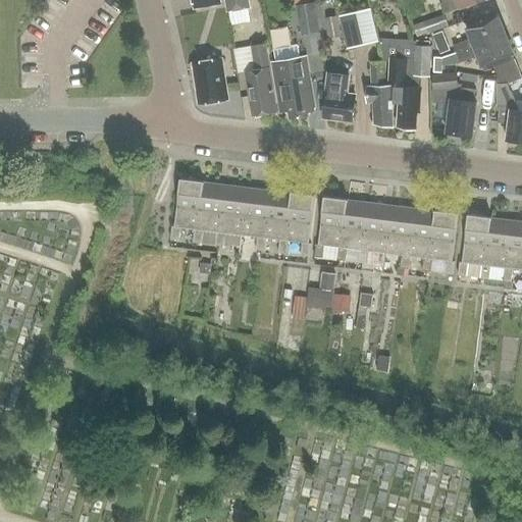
[(254,10),(251,0),(228,0),(231,14),(254,10)]
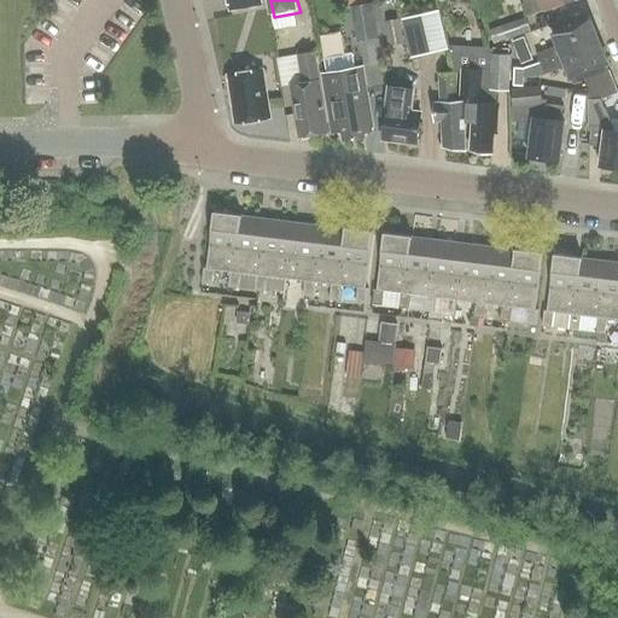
[(525,18),(544,11),(575,0),(524,0),(526,5),(522,6),(525,18)]
